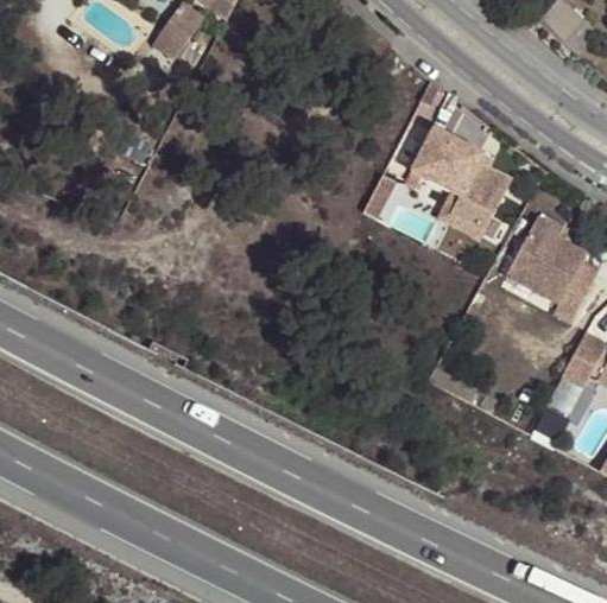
[(206,16),(183,0),(156,40),(178,56),(206,16)]
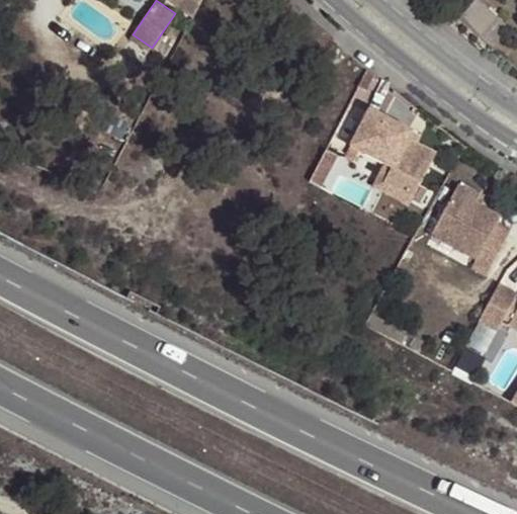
[(176,0),(195,13),(202,0),(176,0)]
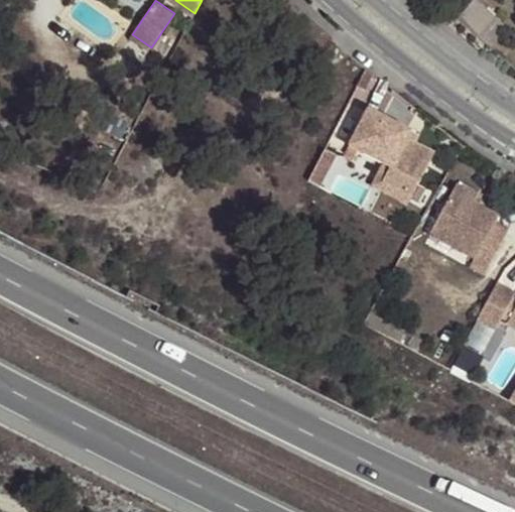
[(406,130),(366,108),(346,143),(380,162),(386,165),(378,179),(406,196),(430,153),(411,142),(402,138),(405,132),(406,130)]
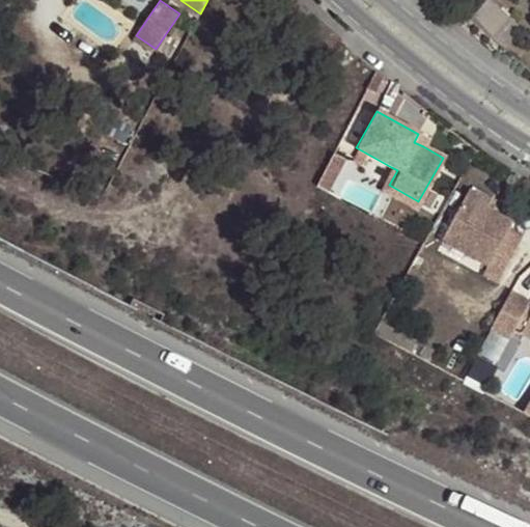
[(417,136),(414,142),(423,146),(426,141),(417,136)]
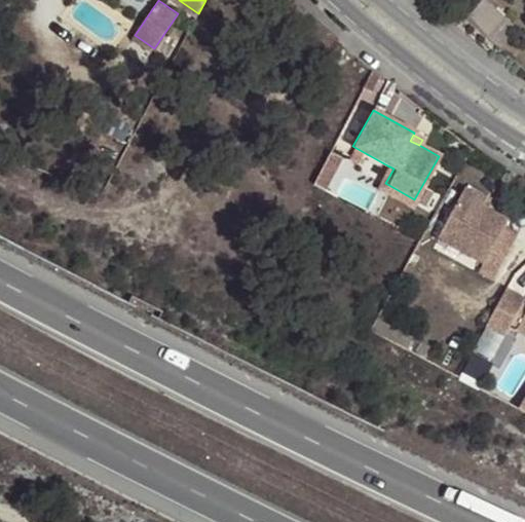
[(345,190),(358,158),(332,149),(320,181),(345,190)]
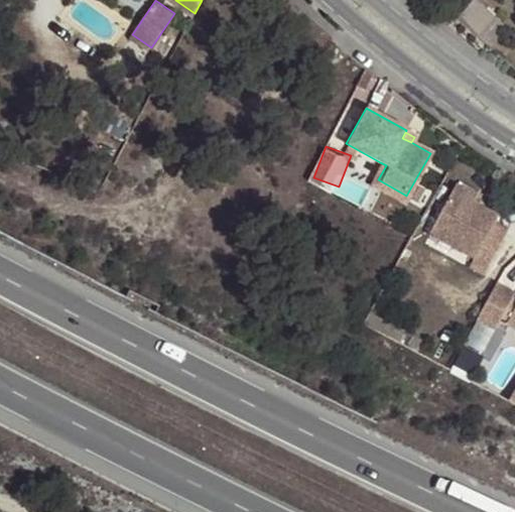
[(403,203),(406,196),(378,179),(386,165),(380,162),(368,183),(403,203)]
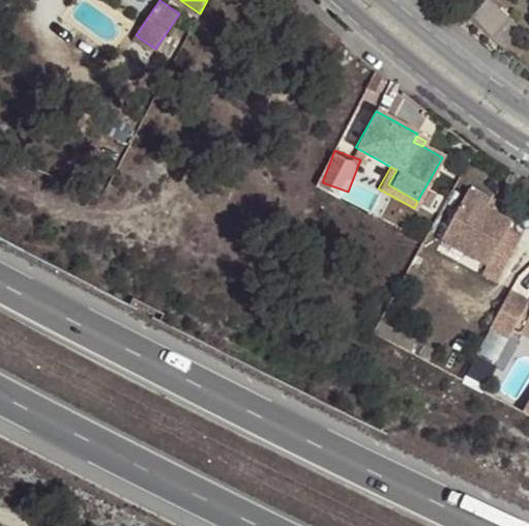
[(487,201),(466,188),(437,238),(482,264),(479,272),(494,281),(518,238),(503,231),(508,222),(482,207),(487,201)]
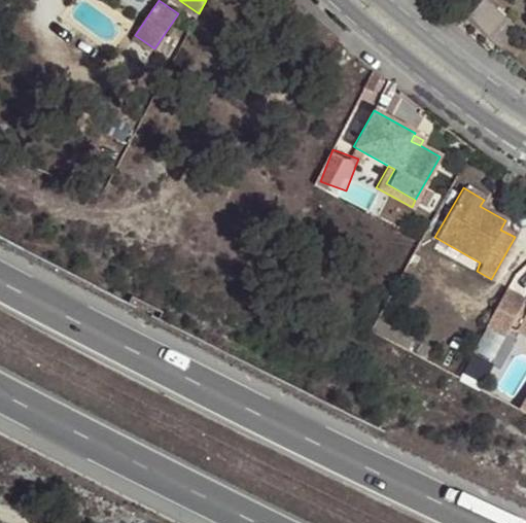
[(525,298),(511,287),(488,323),(505,335),(514,322),(525,307),(525,298)]
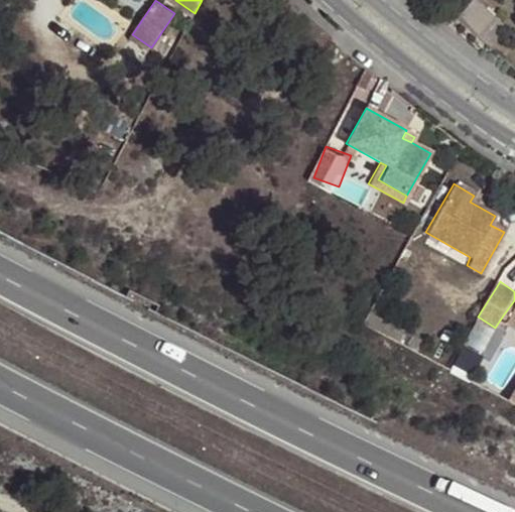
[(514,300),(503,315),(509,320),(514,309),(514,300)]
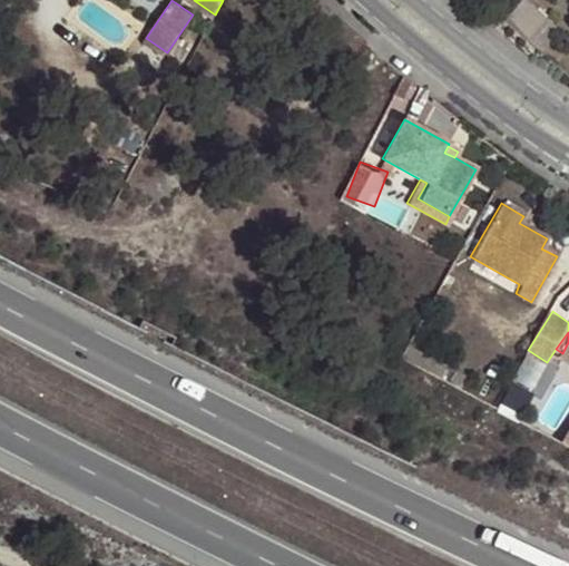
[(519,377),(511,394),(530,403),(538,386),(519,377)]
